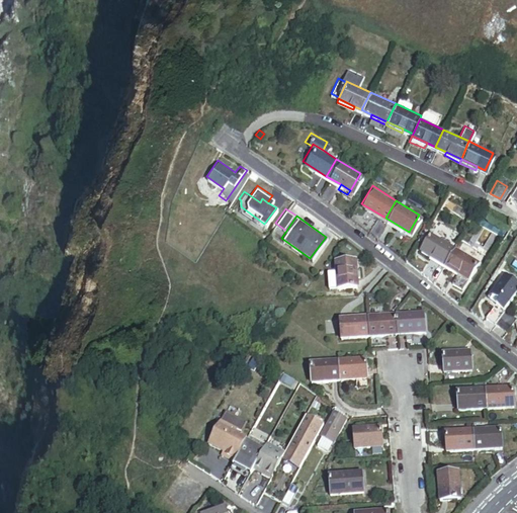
[(442,263),(452,246),(428,231),(418,248),(442,263)]
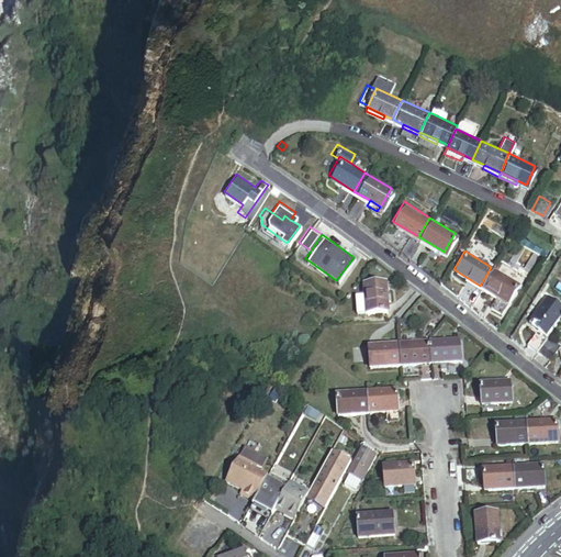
[(517,282),(491,267),(480,286),(505,301),(517,282)]
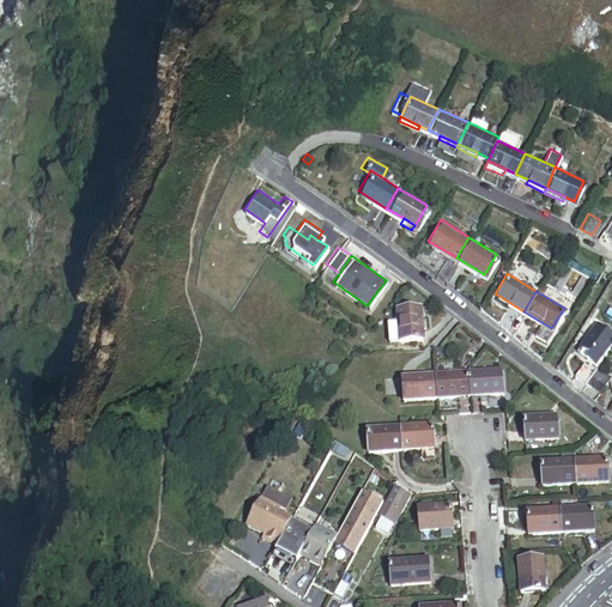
[(398,305),(398,319),(392,320),(393,339),(424,337),(422,304),(398,305)]
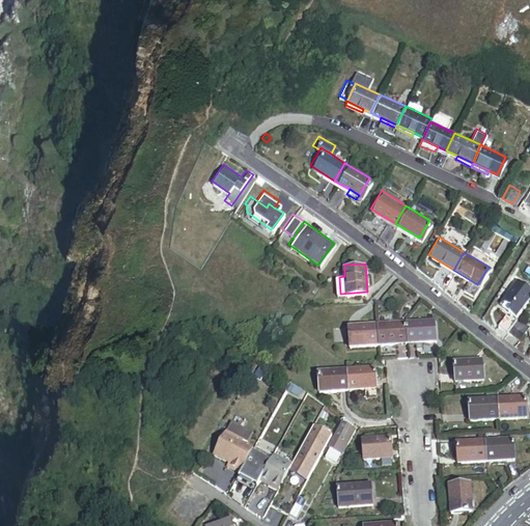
[(497,322),(507,328),(515,313),(529,289),(523,285),(523,287),(512,280),(499,302),(501,304),(498,308),(504,311),(497,322)]
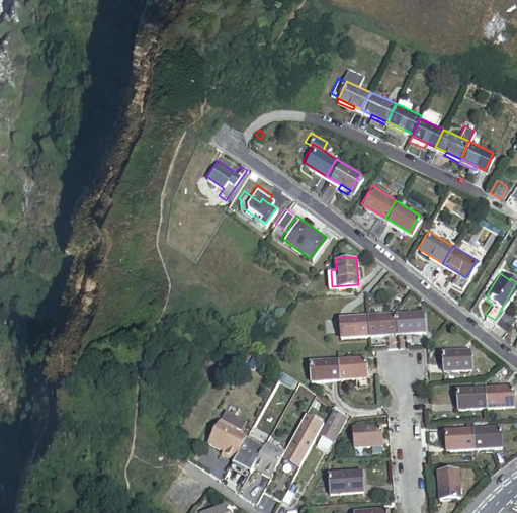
[(515,313),(503,306),(495,320),(506,327),(515,313)]
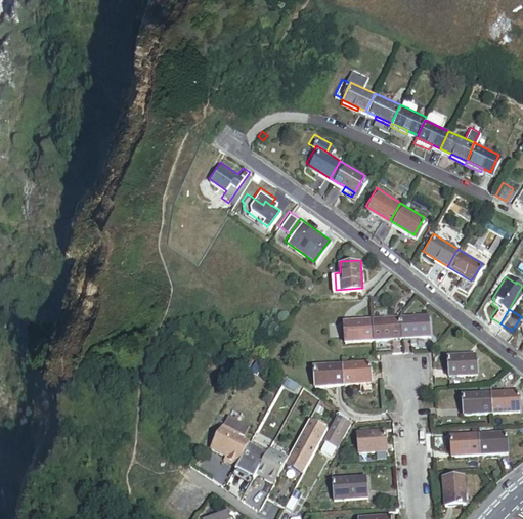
[(428,314),(400,315),(401,337),(430,335),(428,314)]
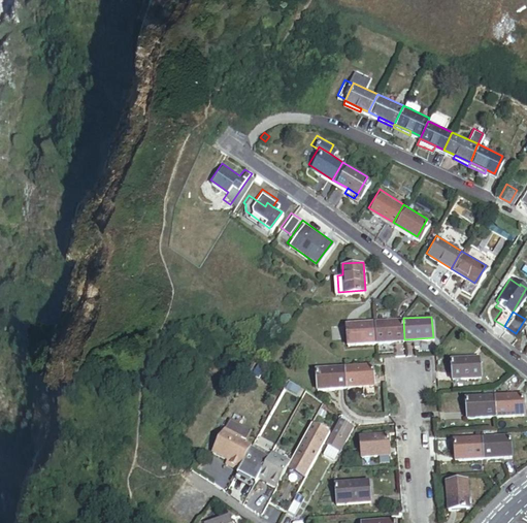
[(404,339),(403,318),(374,320),(376,341),(404,339)]
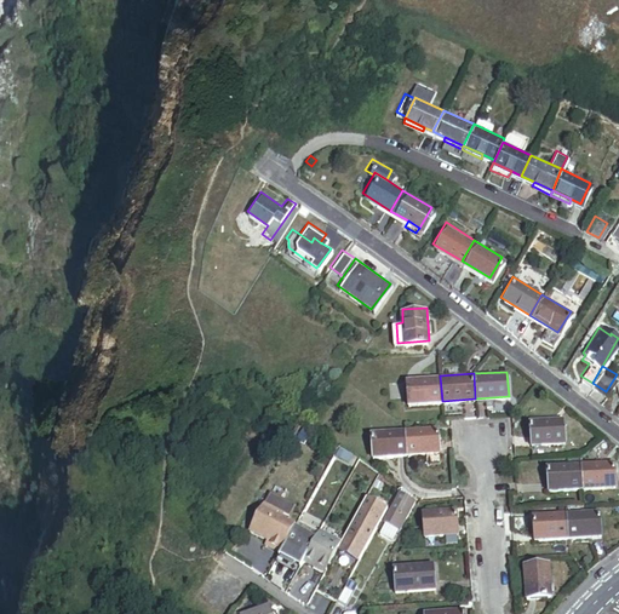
[(442,401),(440,376),(407,377),(408,403),(442,401)]
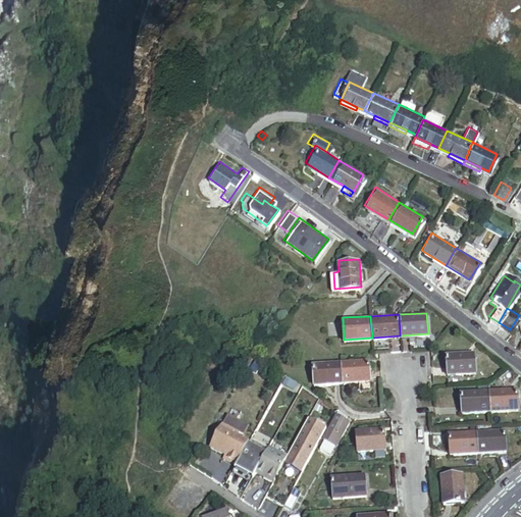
[(474,351),(446,353),(448,372),(475,370),(474,351)]
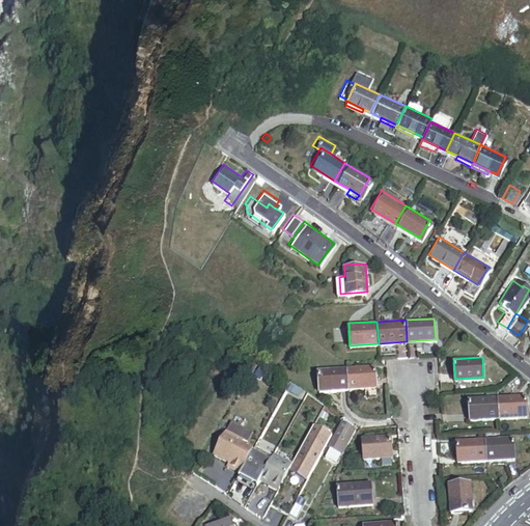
[(374,365),(346,367),(347,388),(377,386),(374,365)]
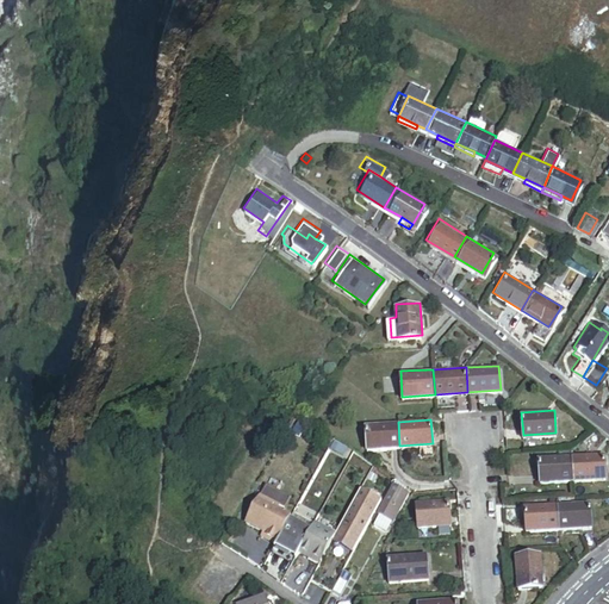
[(399,446),(398,422),(365,424),(366,447),(399,446)]
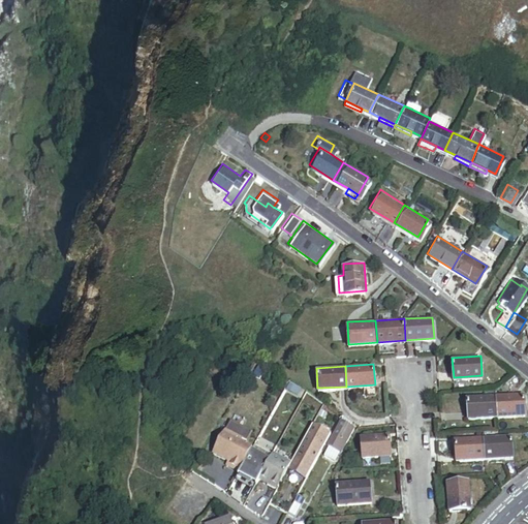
[(522,393),(494,395),(496,415),(524,413),(522,393)]
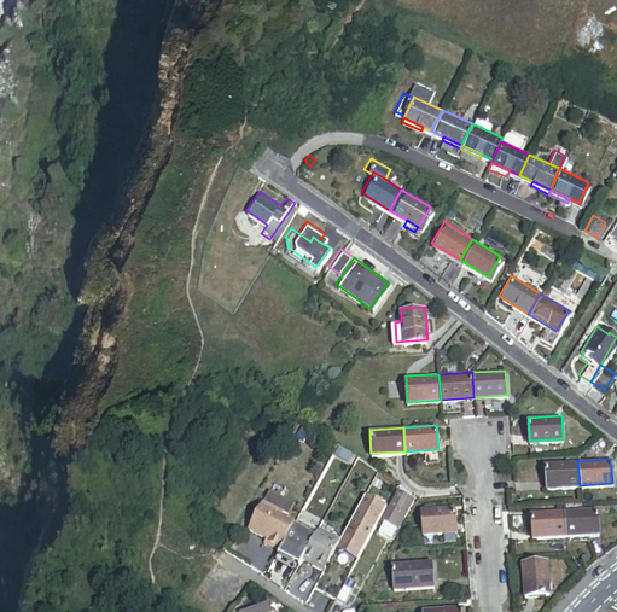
[(580,485),(577,461),(546,462),(547,488),(580,485)]
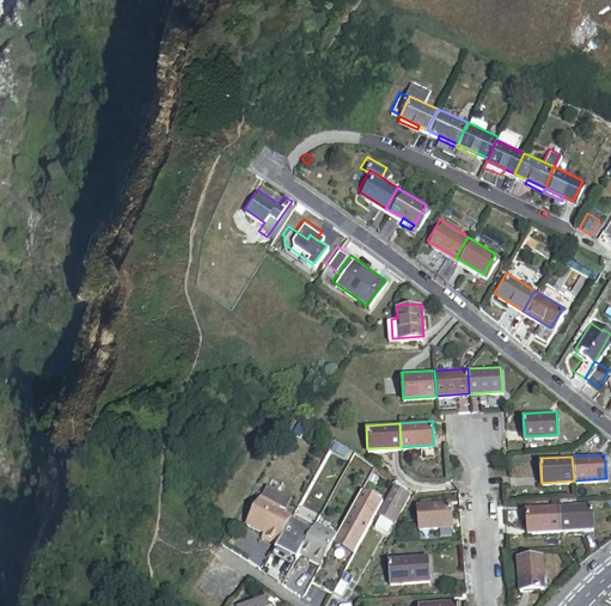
[(378,473),(371,470),(367,476),(374,479),(378,473)]
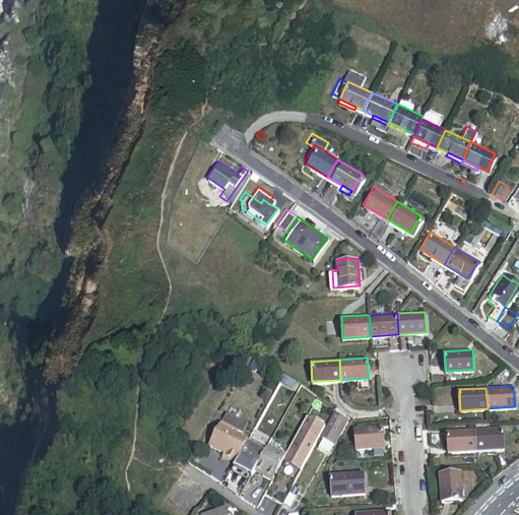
[(279,414),(283,408),(277,405),(274,411),(279,414)]
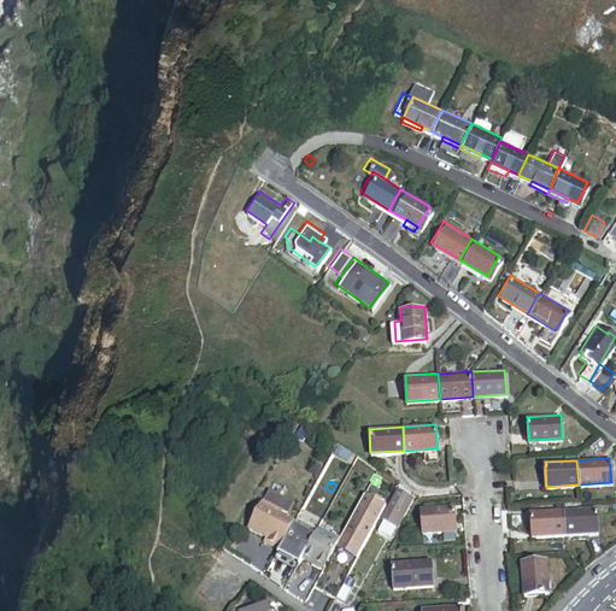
[(408,491),(398,486),(380,518),(382,520),(376,529),(388,536),(394,526),(396,527),(410,498),(405,495),(408,491)]
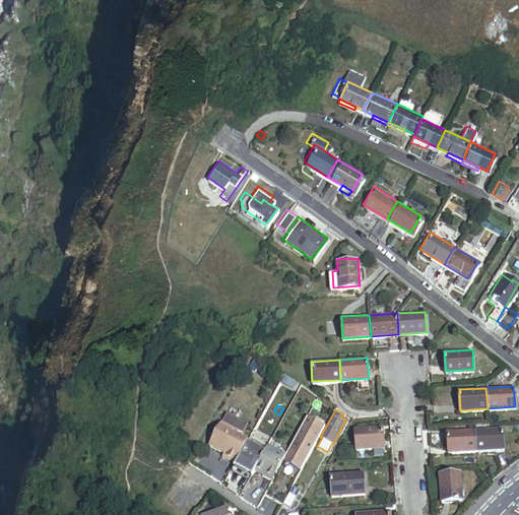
[(324,423),(307,413),(285,451),(281,457),(299,467),(324,423)]
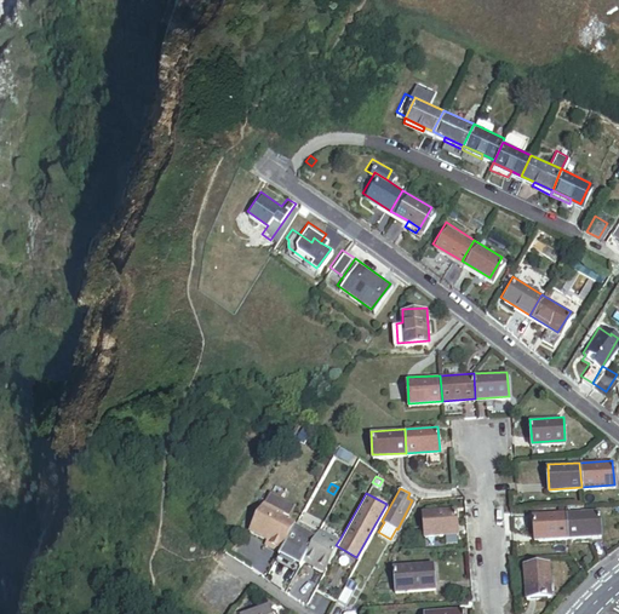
[(281,512),(262,500),(247,527),(265,538),(264,541),(279,550),(293,523),(279,515),(281,512)]
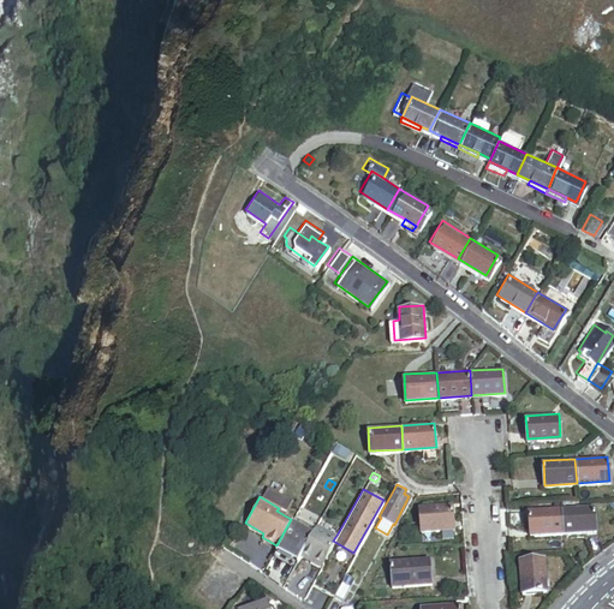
[(452,503),(418,506),(419,529),(453,526),(452,503)]
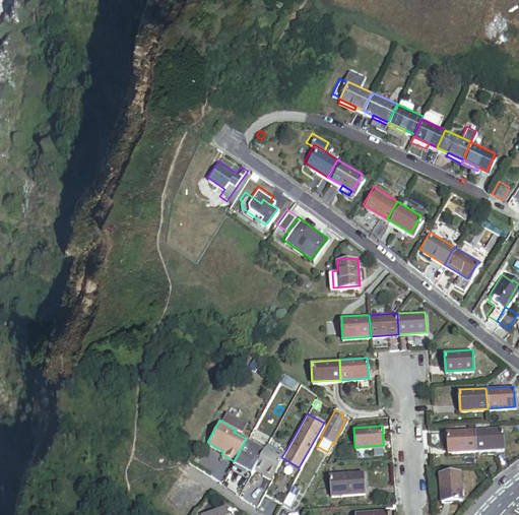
[(502,428),(473,430),(475,450),(504,448),(502,428)]
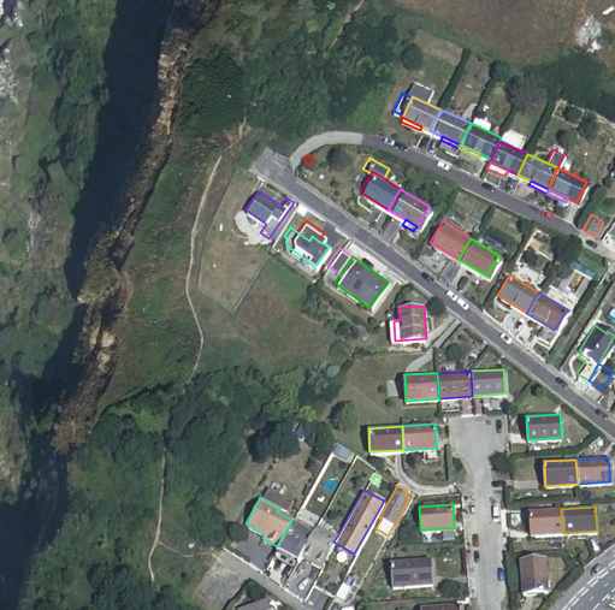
[(563,533),(561,509),(530,511),(531,534),(563,533)]
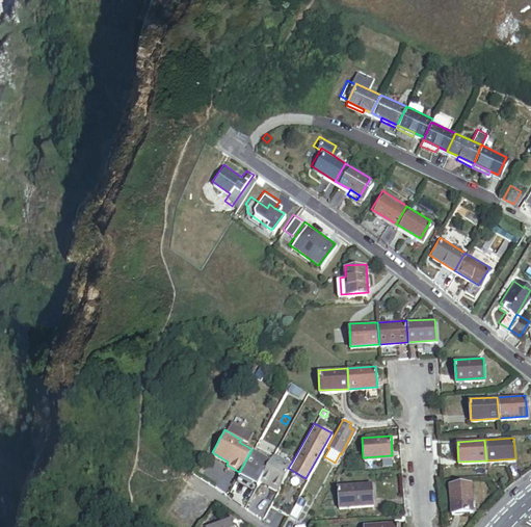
[(258,478),(269,458),(251,449),(239,472),(238,473),(256,483),(258,478)]
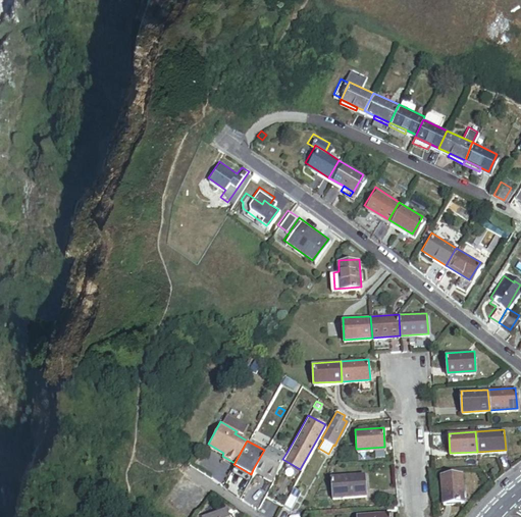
[(268,443),(264,450),(253,469),(260,473),(261,472),(272,478),(282,459),(287,453),(268,443)]
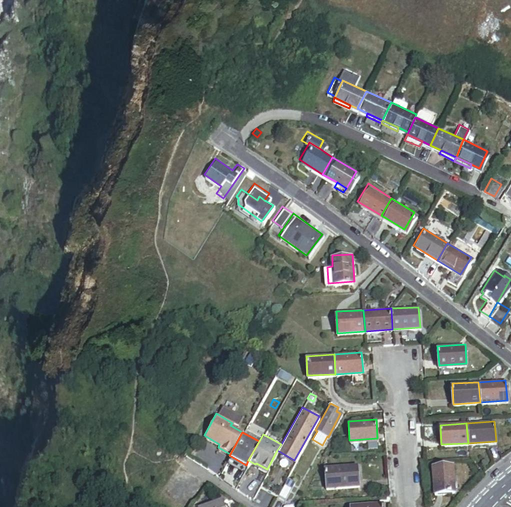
[(357,464),(325,466),(326,486),(358,484),(357,464)]
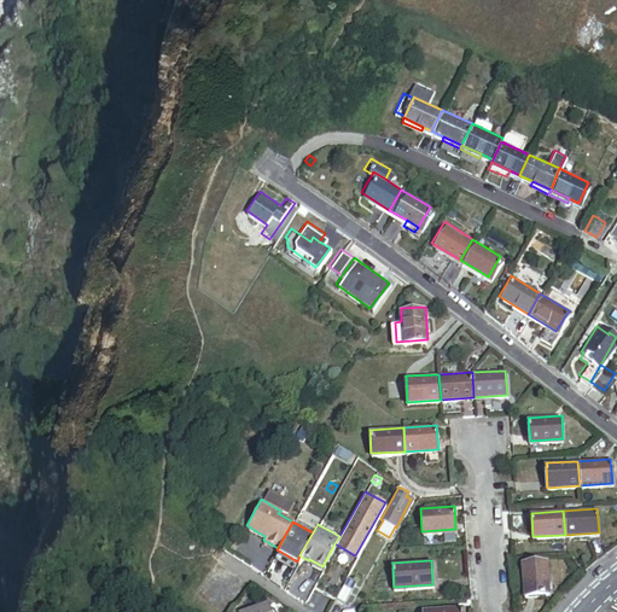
[(546,560),(522,561),(523,595),(548,594),(546,560)]
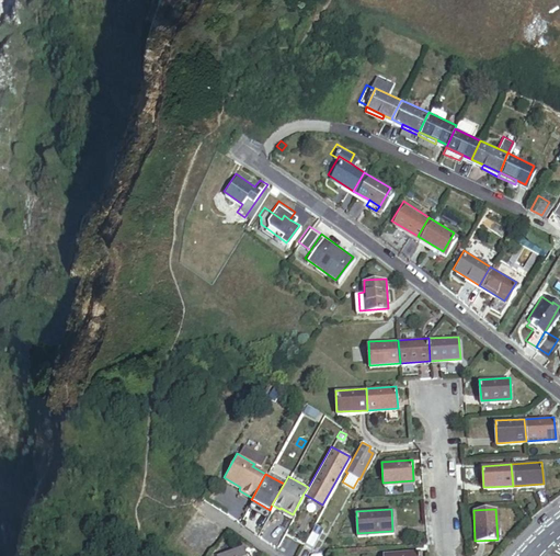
[(322,528),(315,523),(303,544),(311,548),(322,528)]
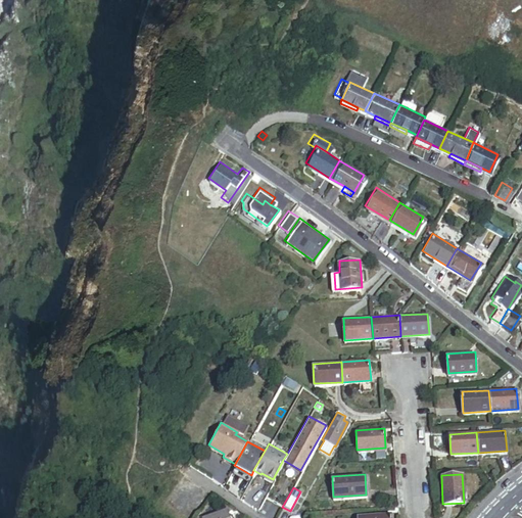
[(231,517),(228,508),(203,516),(203,517),(231,517)]
